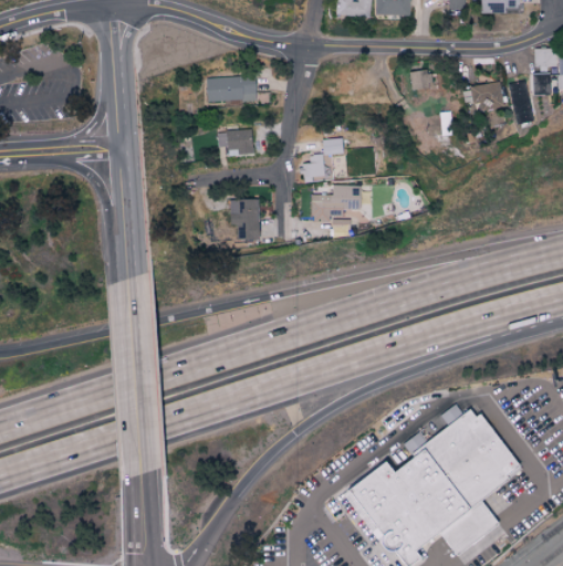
[(373,0),(340,0),(339,14),(373,18),(373,0)]
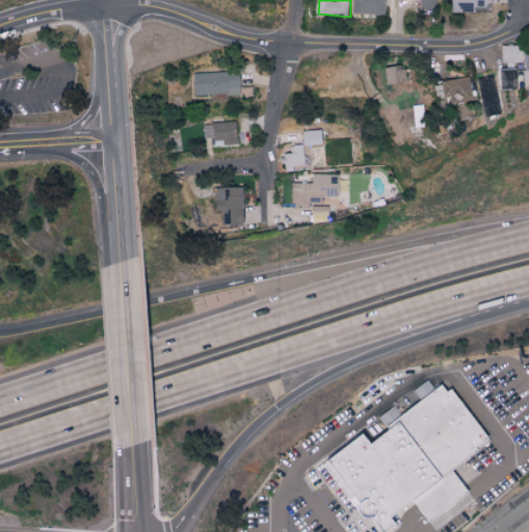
[(354,0),(354,14),(386,15),(386,0),(354,0)]
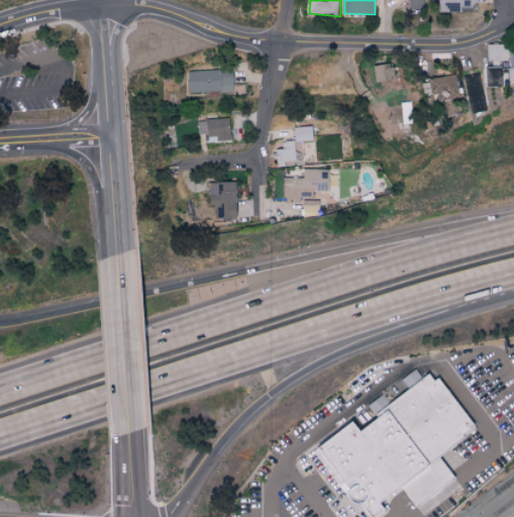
[(410,0),(410,8),(425,8),(425,0),(410,0)]
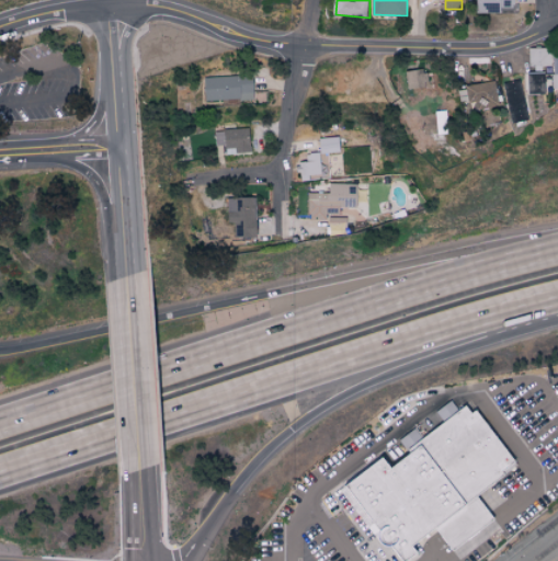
[(477,0),(478,13),(513,12),(512,0),(477,0)]
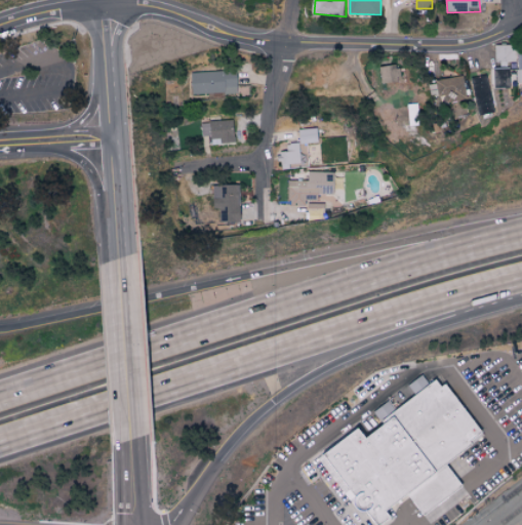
[(495,45),(495,64),(518,64),(518,44),(495,45)]
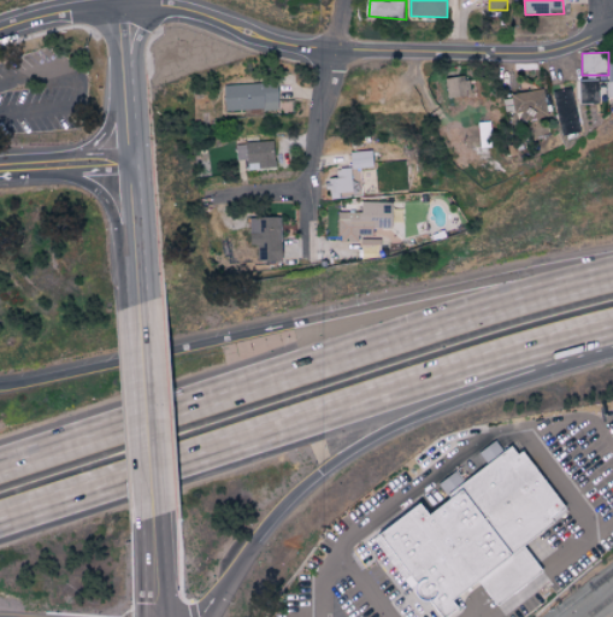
[(601,80),(581,80),(581,104),(601,104),(601,80)]
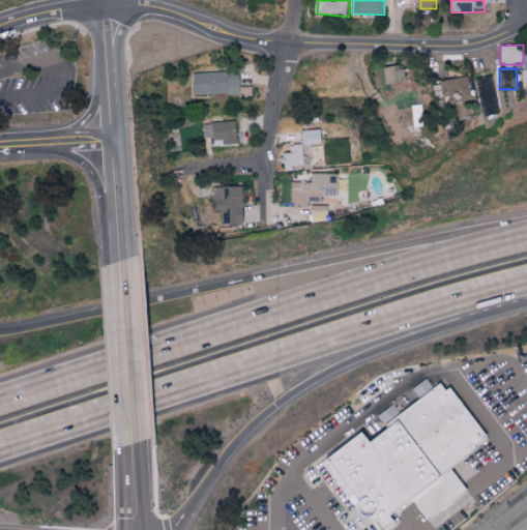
[(240,94),(240,72),(194,71),(194,94),(240,94)]
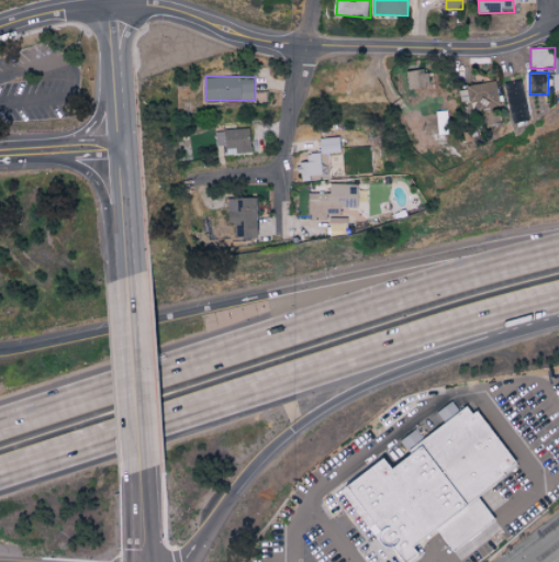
[(479,102),(480,110),(502,105),(496,80),(467,87),(471,103),(479,102)]
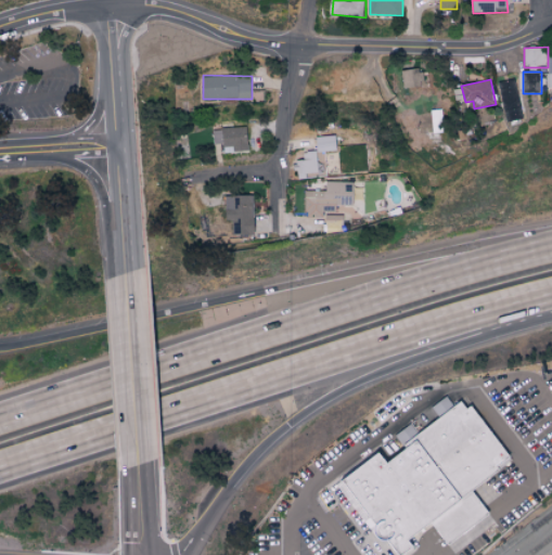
[(524,118),(515,79),(499,82),(508,121),(524,118)]
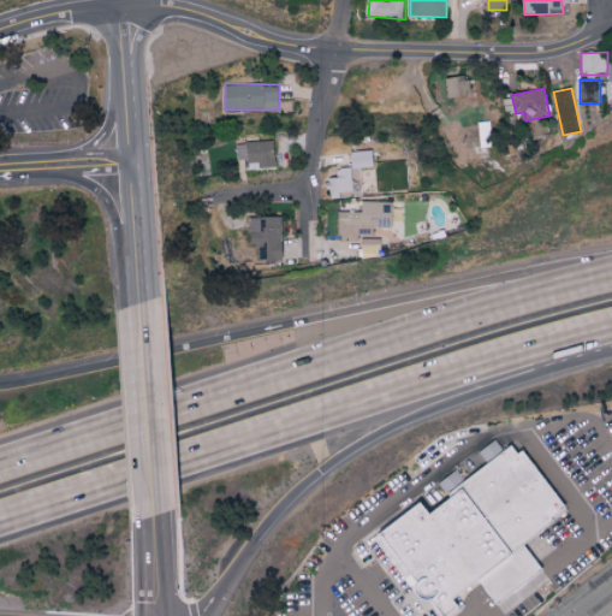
[(479,122),(482,148),(494,147),(492,120),(479,122)]
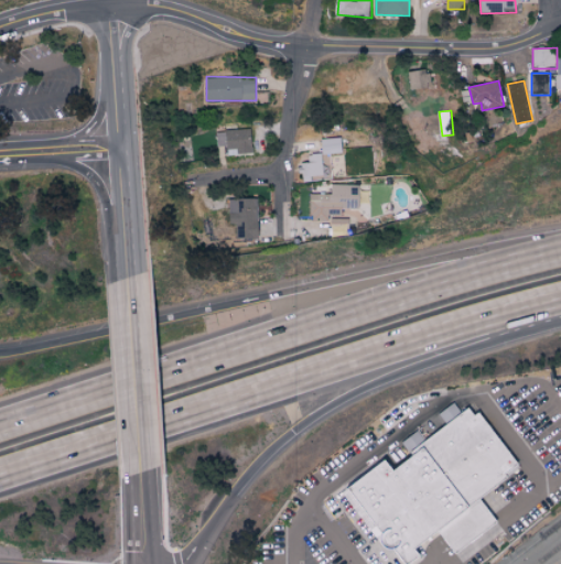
[(218,147),(228,145),(229,154),(254,153),(252,129),(218,130),(218,147)]
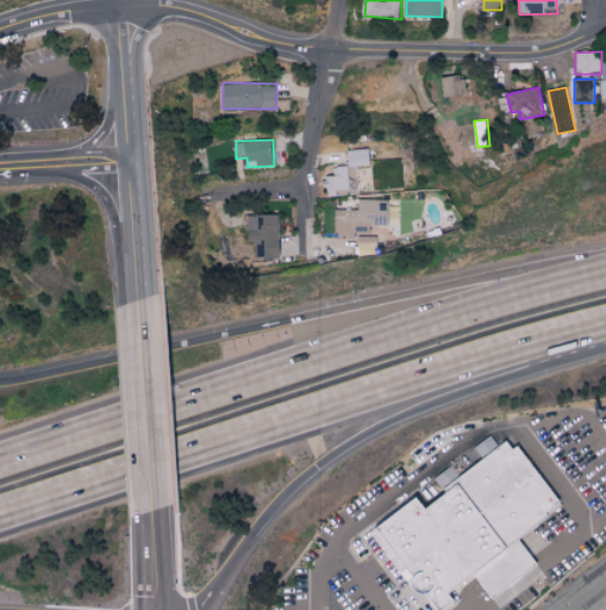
[(370,166),(370,149),(349,150),(349,167),(370,166)]
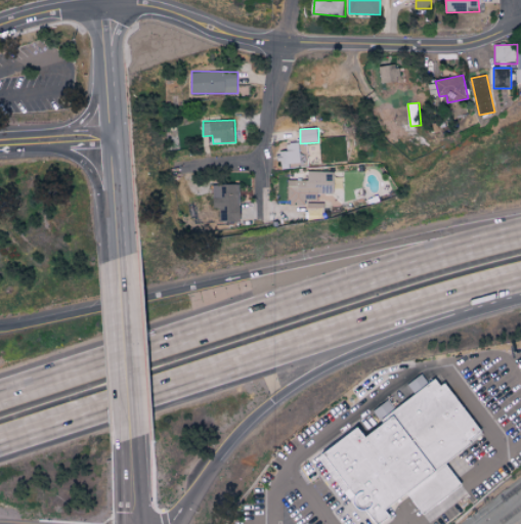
[(280,168),(309,167),(308,153),(301,153),(300,142),(289,143),(289,150),(280,151),(280,168)]
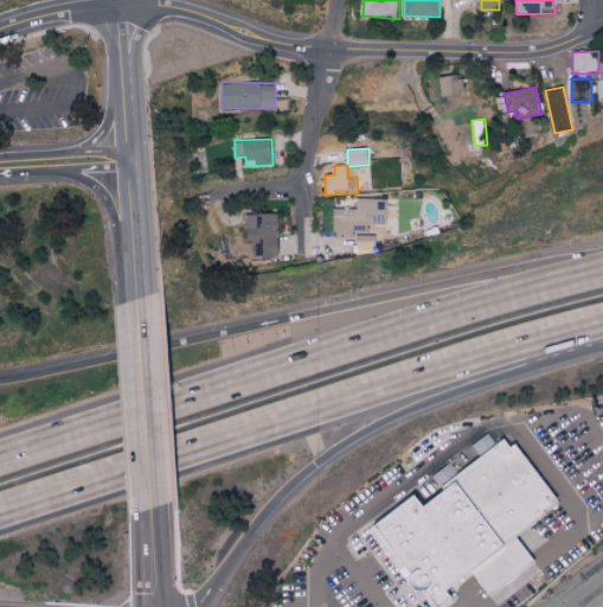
[(386,199),(358,198),(357,209),(335,209),(334,238),(354,238),(354,225),(386,225),(386,199)]
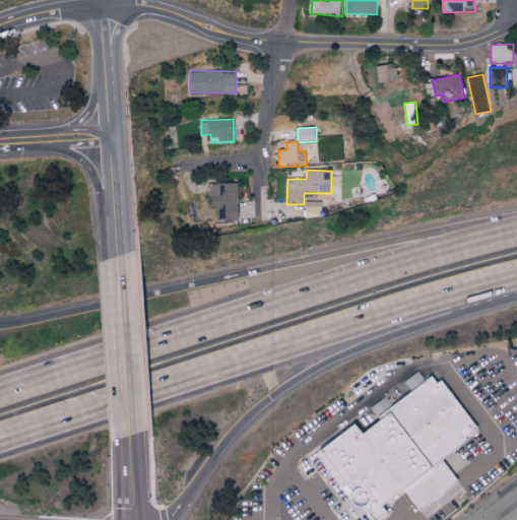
[(238,183),(211,184),(212,206),(217,206),(217,220),(239,220),(238,183)]
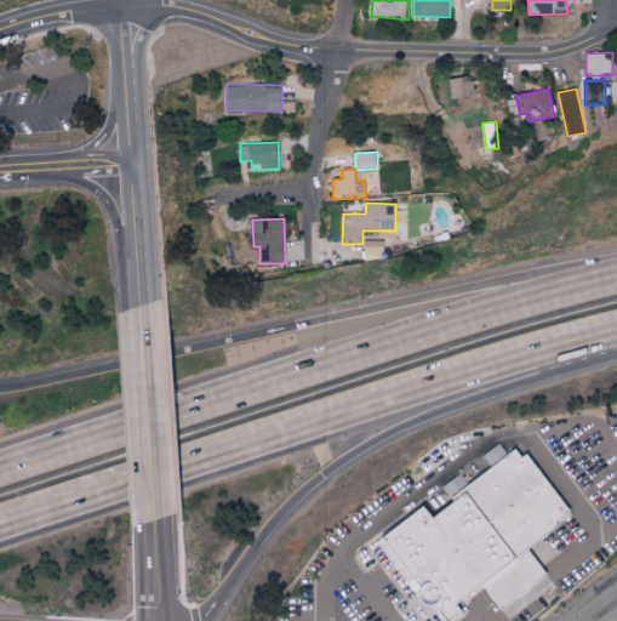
[(386,241),(365,240),(365,251),(386,251),(386,241)]
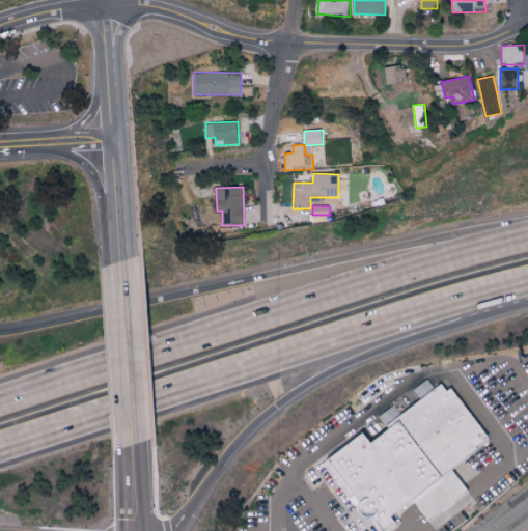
[(324,460),(370,530),(384,530),(396,524),(391,515),(412,501),(425,522),(468,494),(451,468),(489,443),(446,381),(435,388),(428,380),(415,389),(421,399),(399,415),(393,407),(380,416),(388,429),(369,442),(363,434),(324,460)]
